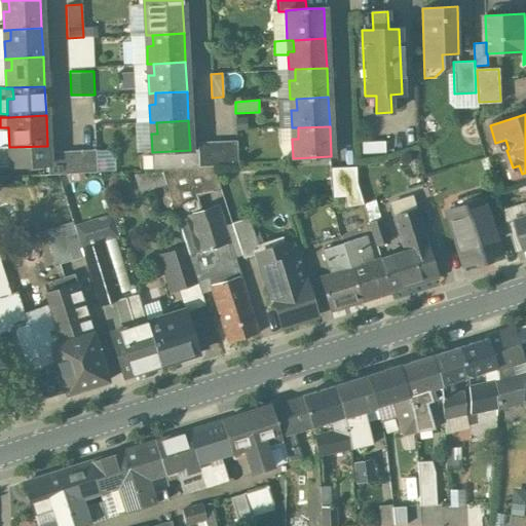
[(236,141),(223,142),(224,165),(237,164),(236,141)]
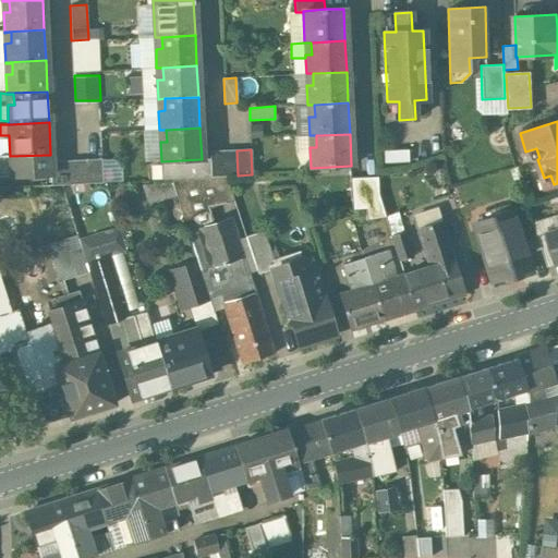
[(223,150),(209,152),(209,159),(210,177),(225,177),(223,150)]
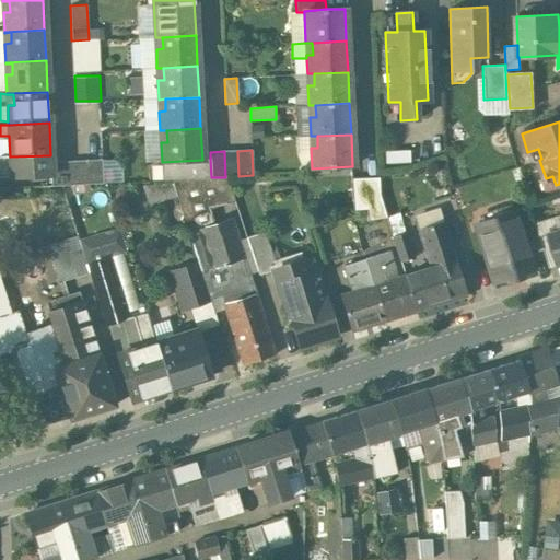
[(237,151),(224,151),(225,177),(226,177),(238,176),(237,151)]
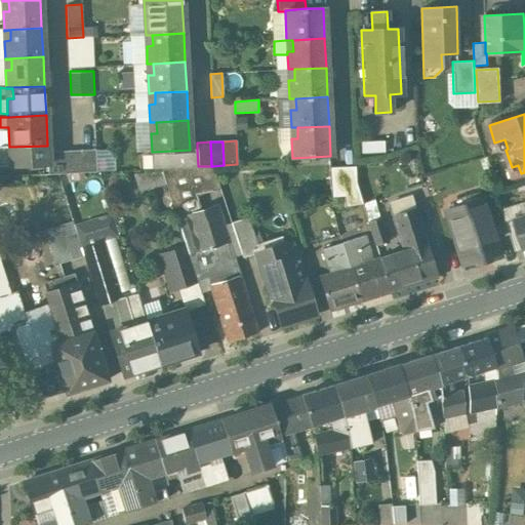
[(47,146),(9,147),(10,165),(47,163),(48,163),(47,152),(47,146)]
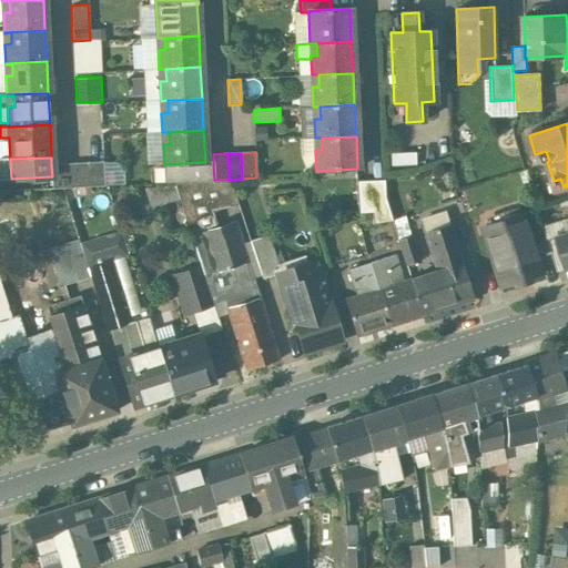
[(10,159),(0,159),(0,179),(11,179),(10,159)]
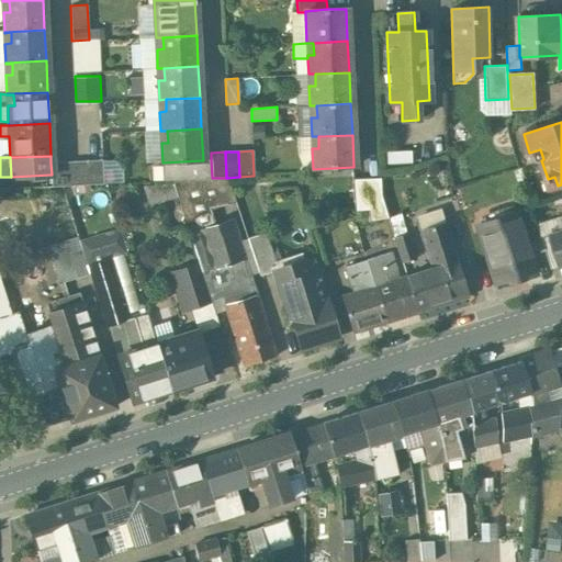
[(101,159),(87,160),(89,184),(102,183),(101,159)]
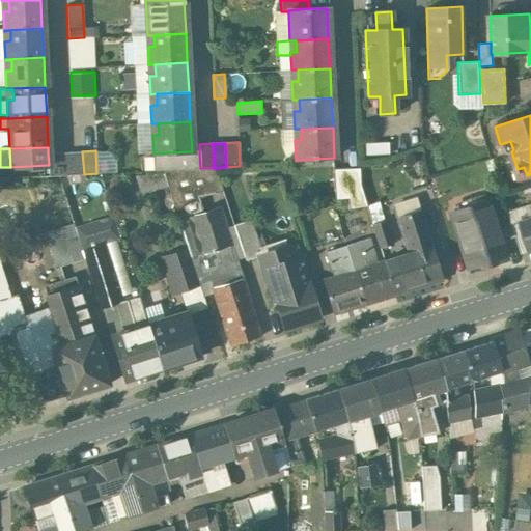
[(70,151),(57,152),(58,175),(72,175),(70,151)]
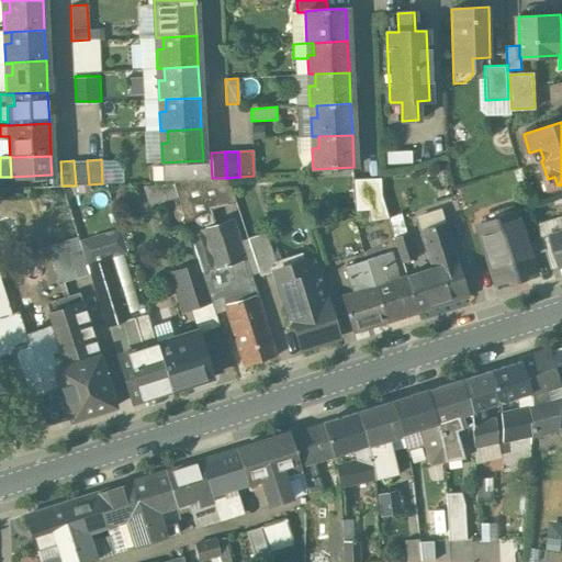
[(87,160),(74,160),(76,186),(89,184),(87,160)]
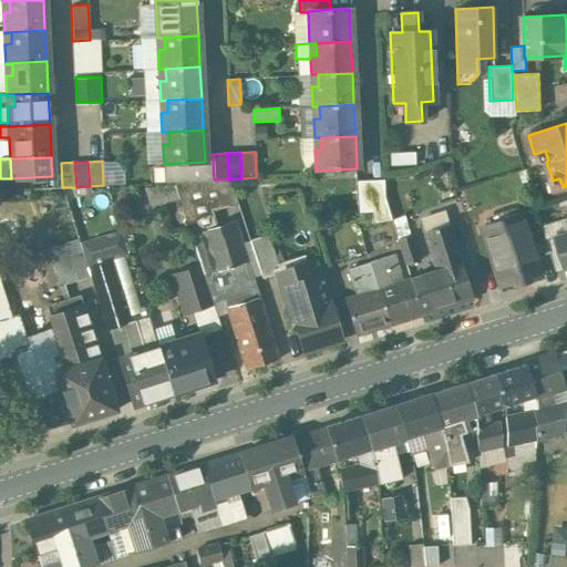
[(205,162),(164,164),(164,169),(173,169),(174,182),(214,179),(213,162),(205,162)]
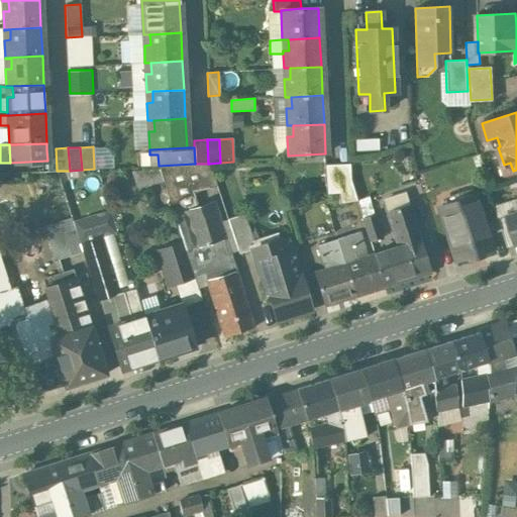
[(56,148),(46,149),(47,161),(46,161),(47,172),(57,171),(56,148)]
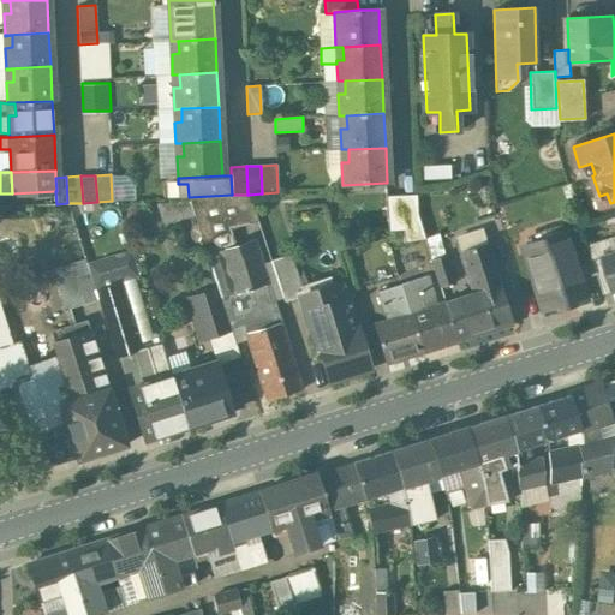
[(232,195),(189,197),(193,215),(207,255),(234,245),(230,230),(257,221),(249,195),(248,195),(232,195)]
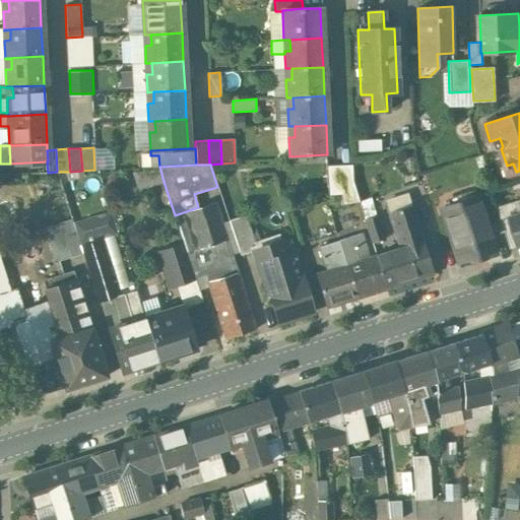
[(351,165),(338,166),(340,195),(341,205),(359,202),(352,181),(351,165)]
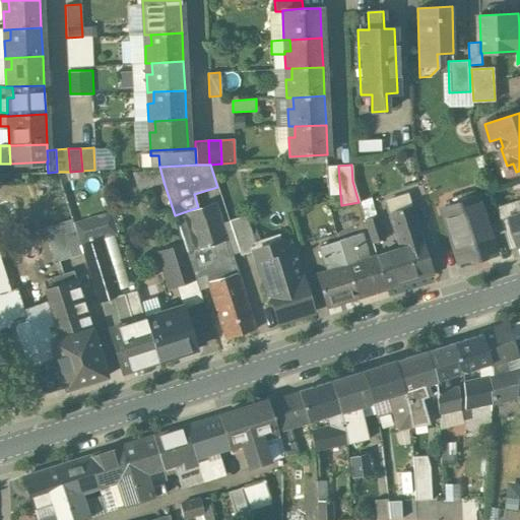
[(338,166),(325,166),(328,196),(340,195),(338,166)]
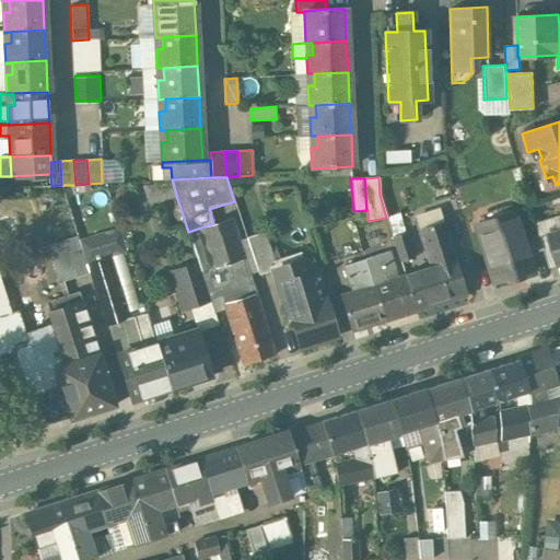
[(173,184),(142,186),(148,203),(176,196),(173,184)]
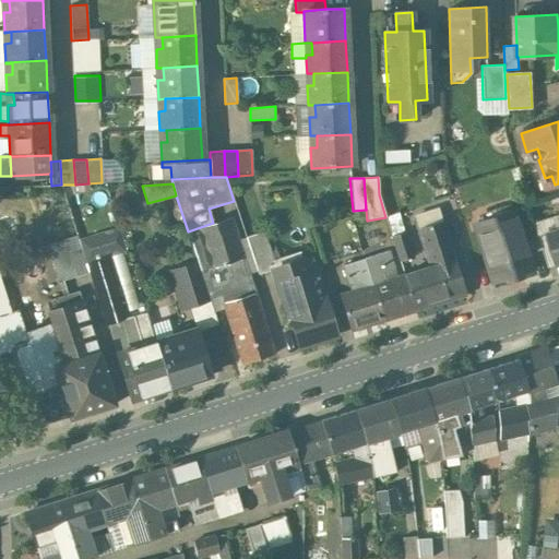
[(516,212),(475,225),(492,281),(507,276),(508,281),(522,276),(520,272),(534,268),(516,212)]
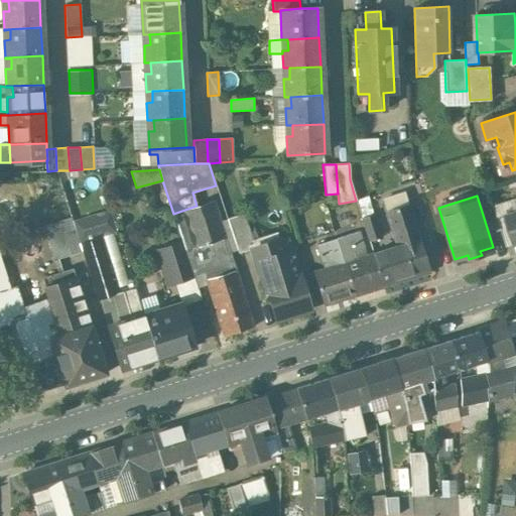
[(197,206),(173,214),(182,243),(192,276),(194,276),(204,273),(206,280),(233,271),(230,261),(229,261),(210,202),(197,206)]
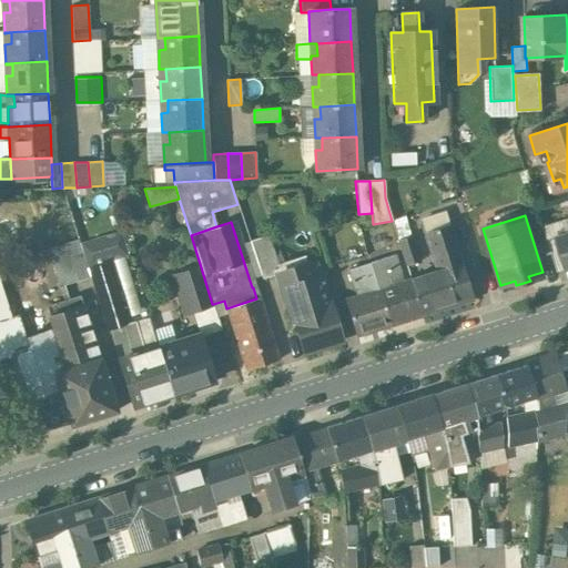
[(449,224),(424,233),(436,271),(442,269),(440,264),(459,259),(449,224)]
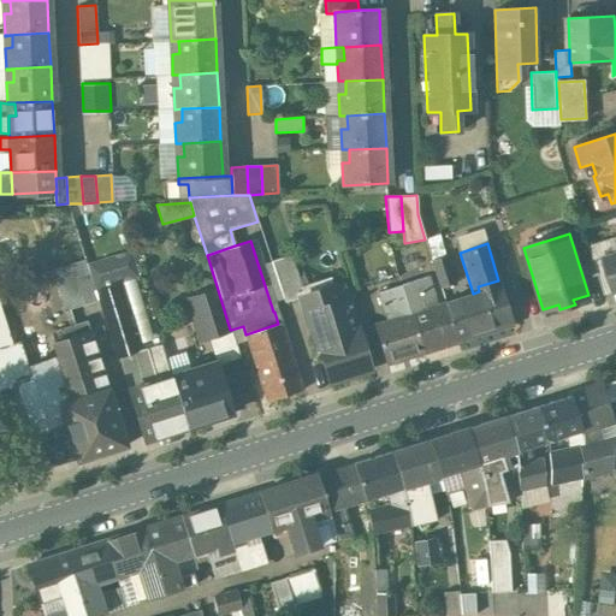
[(615,253),(603,258),(606,268),(614,292),(615,291),(615,253)]
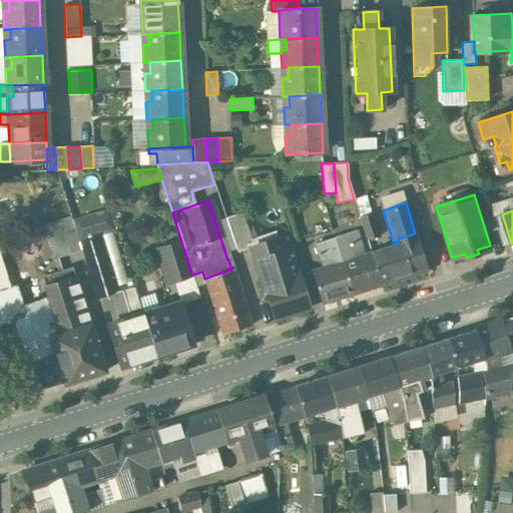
[(241,212),(225,217),(236,251),(250,247),(252,246),(241,212)]
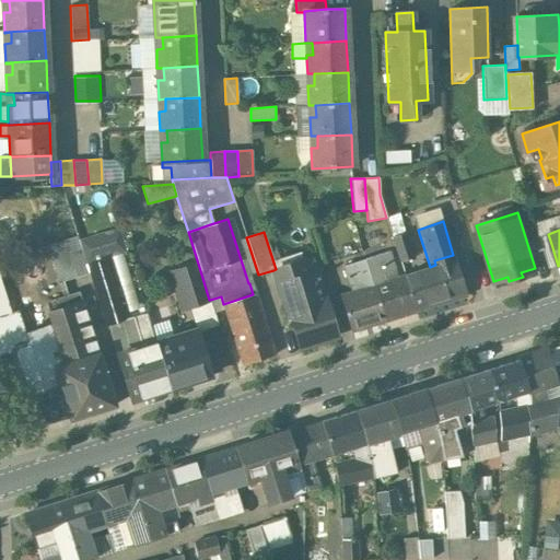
[(412,258),(405,233),(393,237),(400,263),(412,258)]
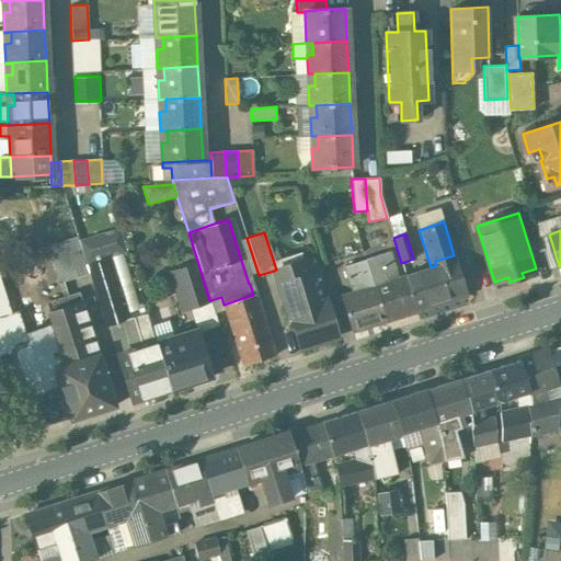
[(78,239),(52,248),(63,282),(89,274),(78,239)]
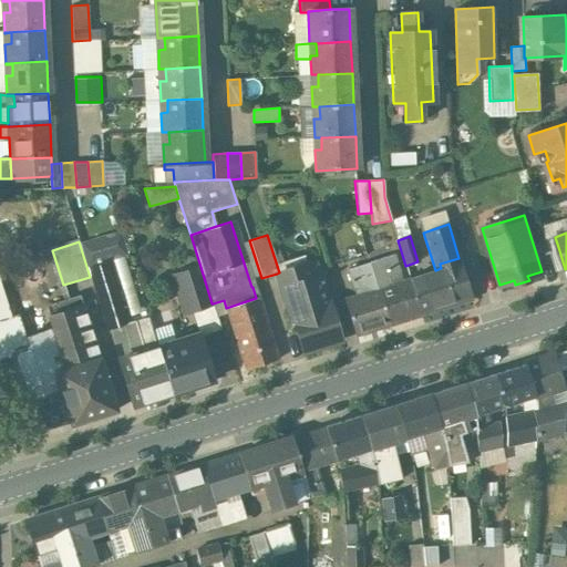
[(558,247),(550,250),(557,271),(565,269),(558,247)]
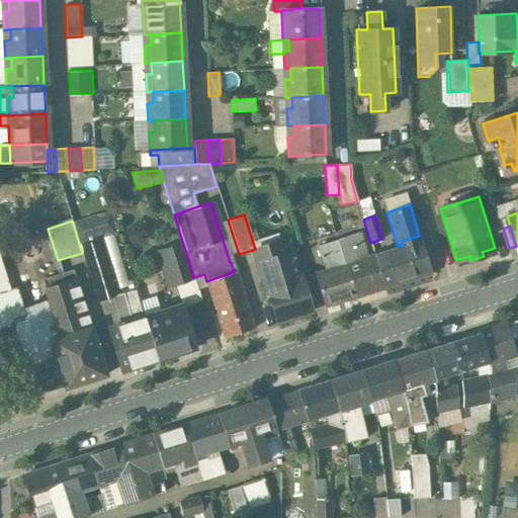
[(358,233),(350,236),(355,253),(363,251),(358,233)]
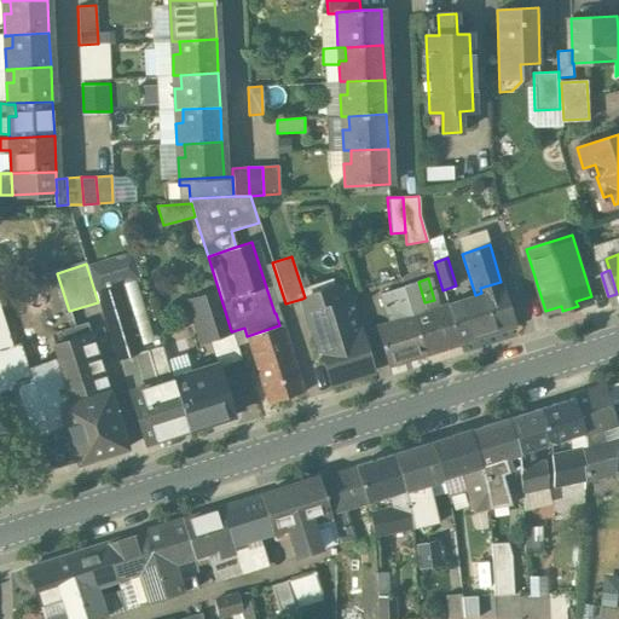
[(418,282),(403,287),(411,314),(427,310),(424,302),(418,282)]
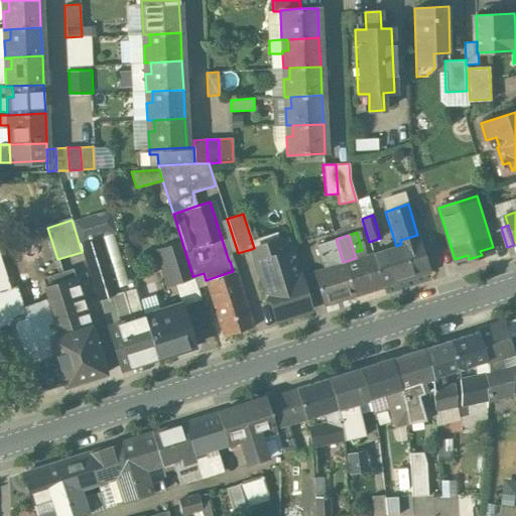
[(417,235),(400,240),(401,244),(396,246),(372,253),(382,286),(428,271),(417,235)]
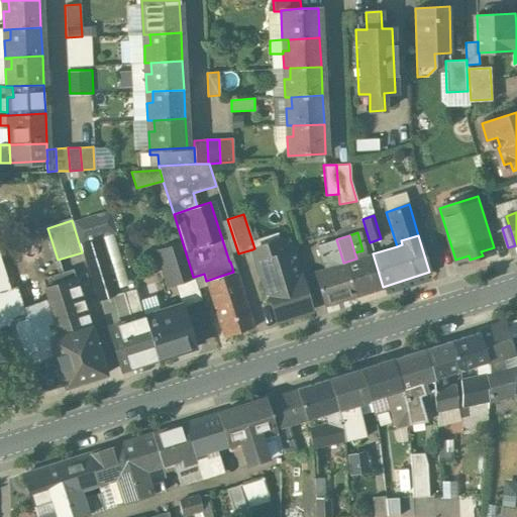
[(33,236),(18,240),(22,252),(37,247),(33,236)]
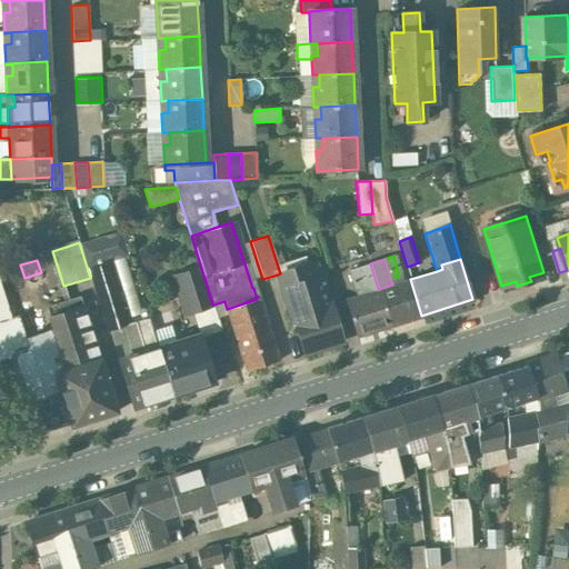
[(280,273),(278,275),(291,316),(303,352),(342,340),(322,275),(321,276),(318,261),(280,273)]
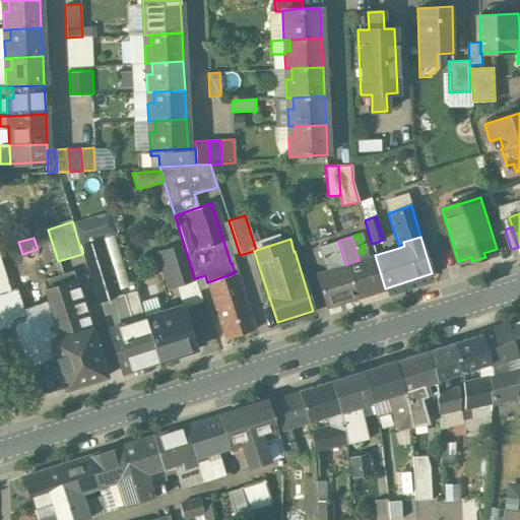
[(98,240),(81,246),(99,302),(115,297),(98,240)]
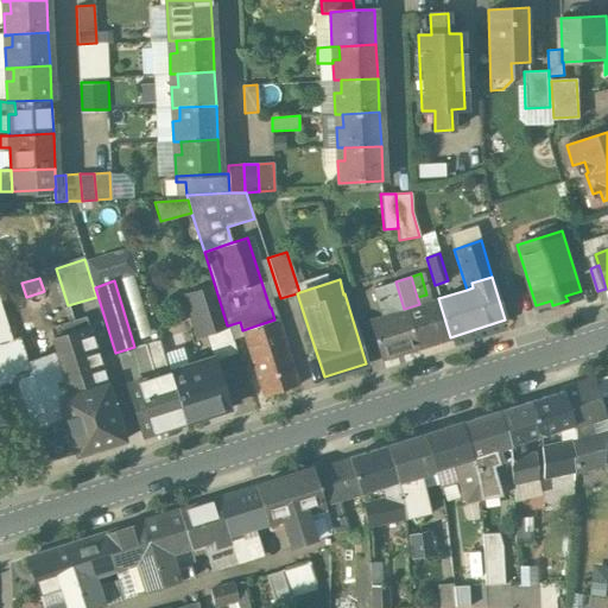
[(396,282),(373,289),(379,308),(386,305),(388,314),(404,309),(396,282)]
